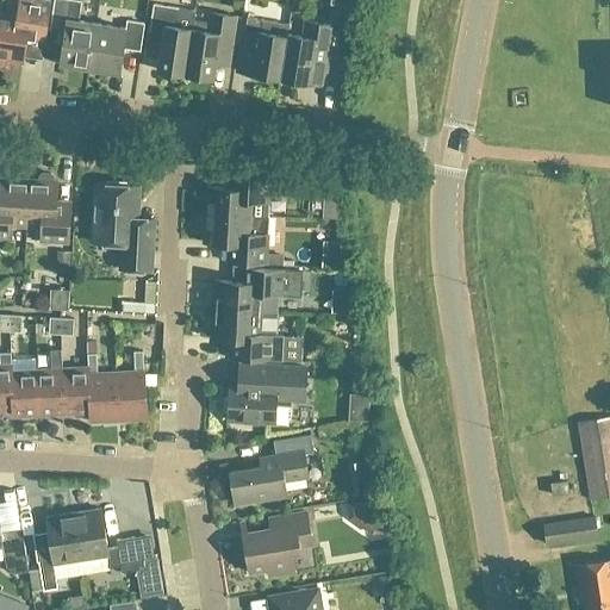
[(47,36),(51,1),(39,0),(19,0),(17,17),(1,14),(0,20),(0,64),(6,67),(7,62),(23,64),(27,32),(47,36)]
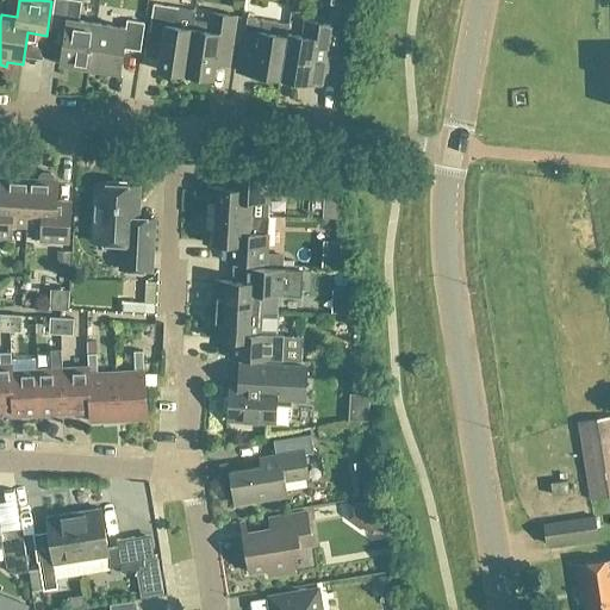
[(89,69),(97,24),(79,22),(82,2),(69,0),(54,0),(50,30),(64,32),(60,66),(89,69)]
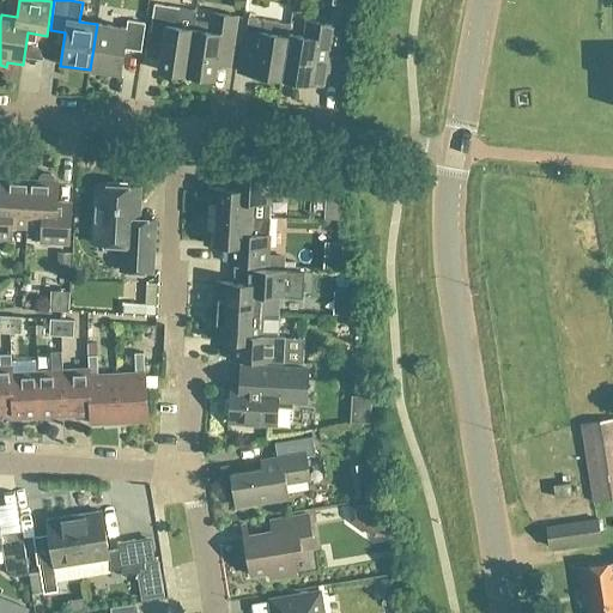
[(158,71),(186,76),(195,11),(155,5),(150,32),(164,35),(158,71)]
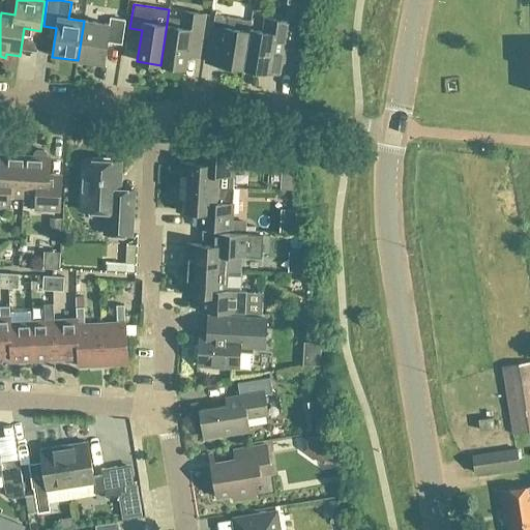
[(182,11),(181,21),(169,19),(170,9),(169,9),(160,65),(184,68),(186,57),(199,58),(205,15),(182,11)]
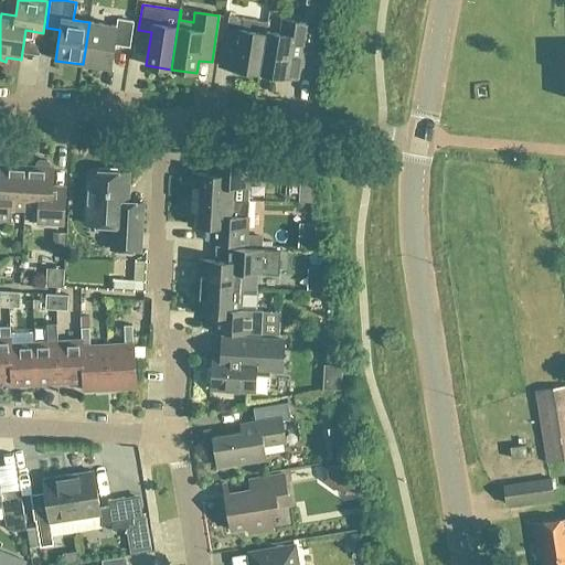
[(221,66),(259,73),(266,32),(267,23),(228,17),(221,66)]
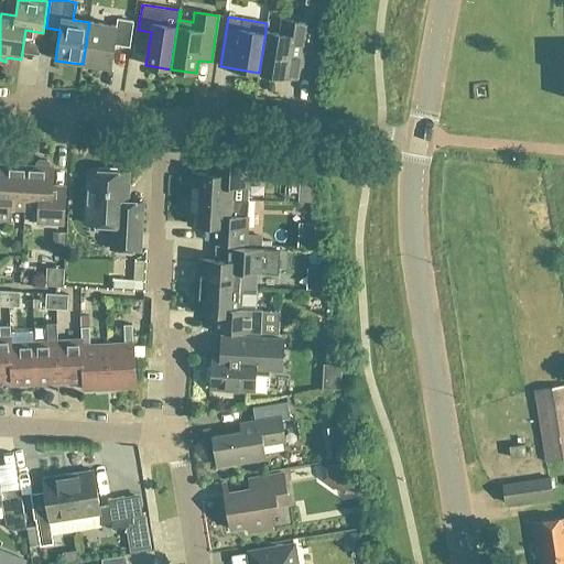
[(116,26),(89,22),(83,64),(110,68),(114,45),(130,47),(133,22),(117,19),(116,26)]
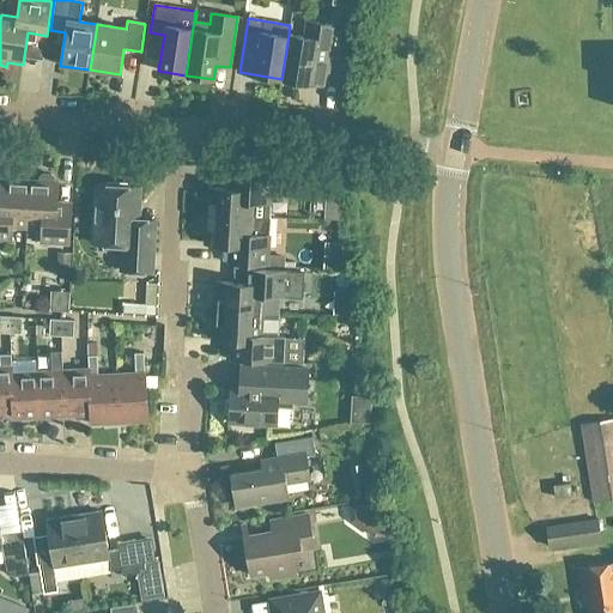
[(305,37),(289,35),(281,79),(325,86),(334,26),(308,22),(305,37)]
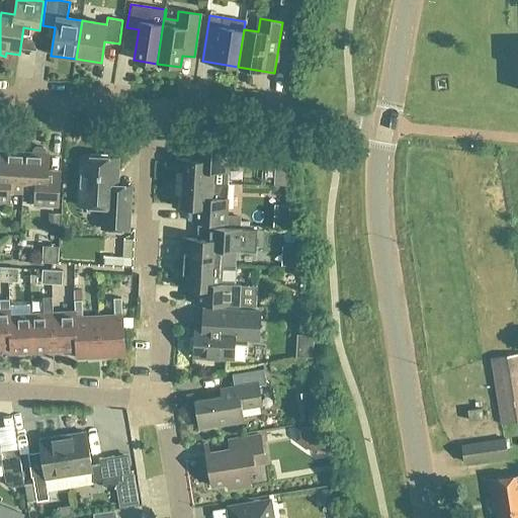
[(34,150),(33,153),(24,153),(22,193),(35,194),(34,205),(58,206),(60,181),(48,180),(49,154),(46,154),(47,151),(44,148),(36,148),(34,150)]
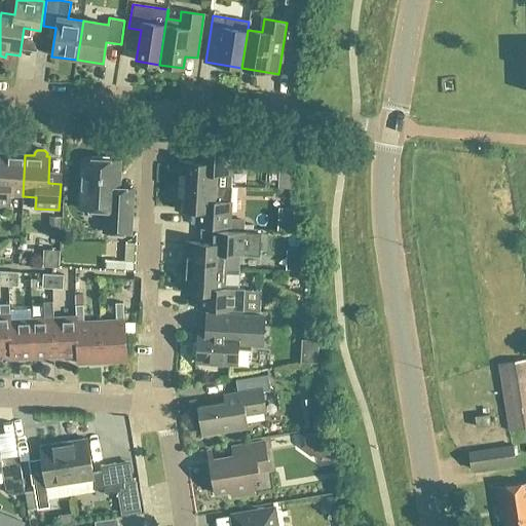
[(177,185),(232,188),(232,187),(230,187),(231,175),(232,175),(233,152),(195,150),(194,162),(178,161),(177,185)]
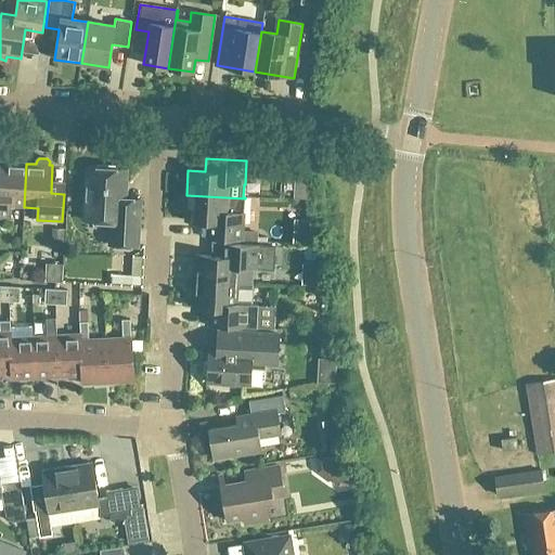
[(11,206),(24,207),(26,164),(1,163),(0,175),(0,218),(10,219),(11,206)]
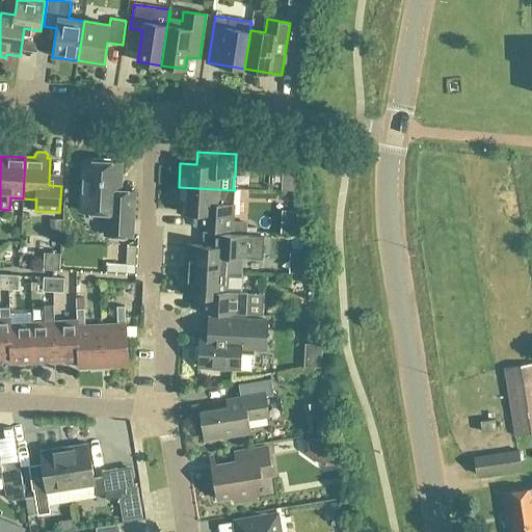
[(80,212),(106,213),(105,236),(132,237),(135,192),(121,191),(122,163),(83,161),(80,212)]
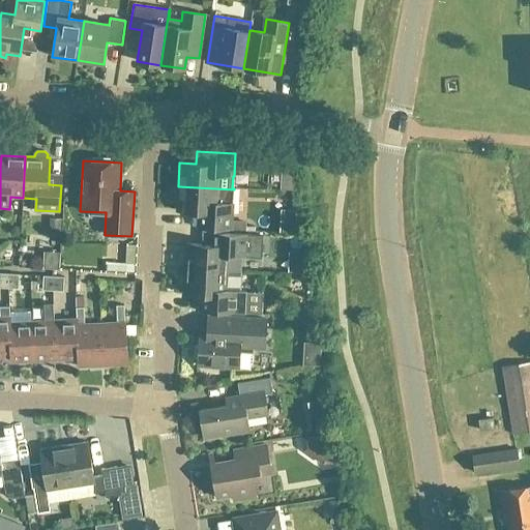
[(234,189),(178,186),(177,211),(197,212),(196,229),(245,232),(245,222),(232,222),(234,189)]
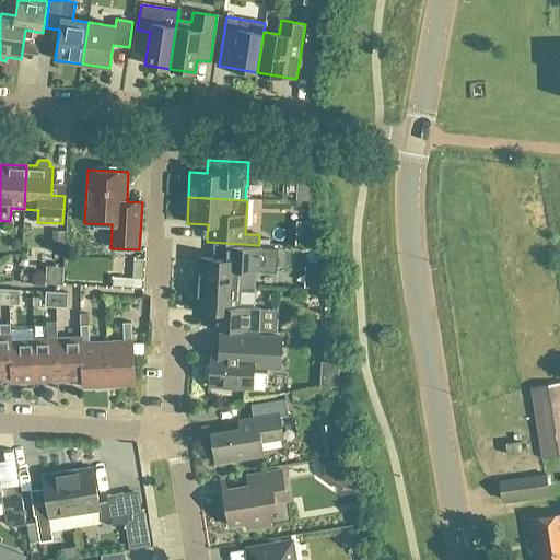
[(66,231),(53,231),(51,249),(65,251),(66,231)]
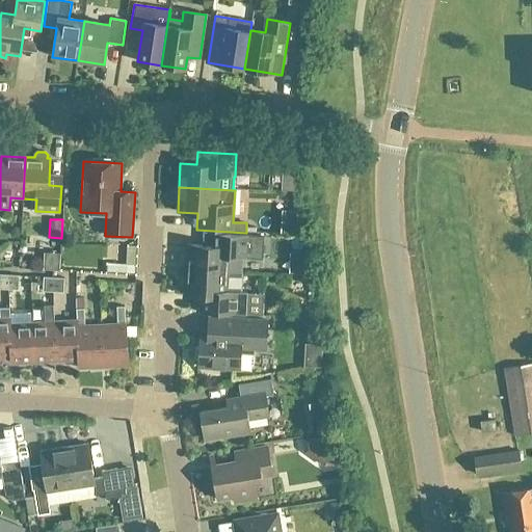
[(188,245),(186,270),(242,273),(243,259),(263,260),(264,237),(213,234),(213,246),(188,245)]
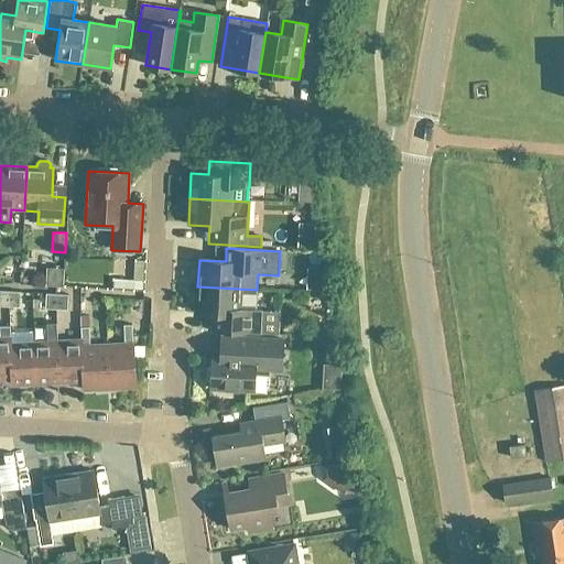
[(46,262),(47,271),(35,273),(36,288),(66,283),(63,260),(46,262)]
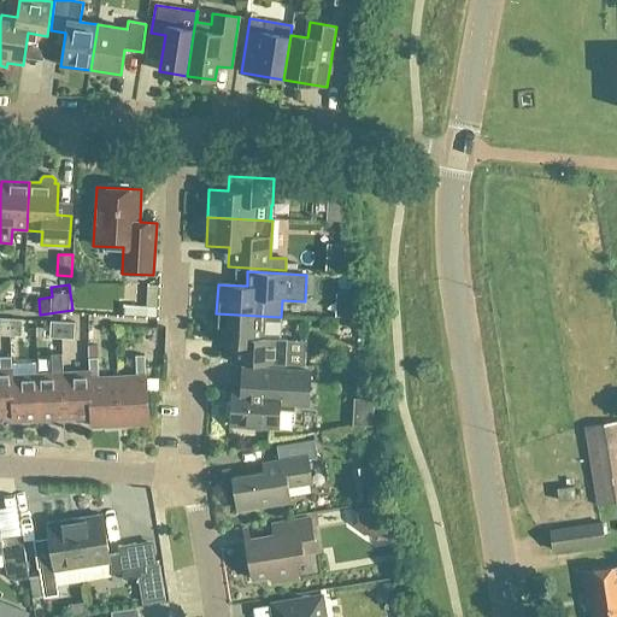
[(127,304),(127,294),(101,294),(101,313),(148,315),(150,305),(127,304)]
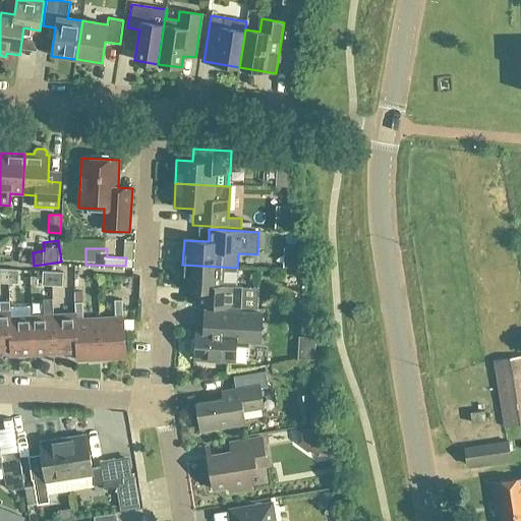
[(194,306),(241,309),(242,287),(236,287),(237,268),(182,265),(181,290),(195,290),(194,306)]
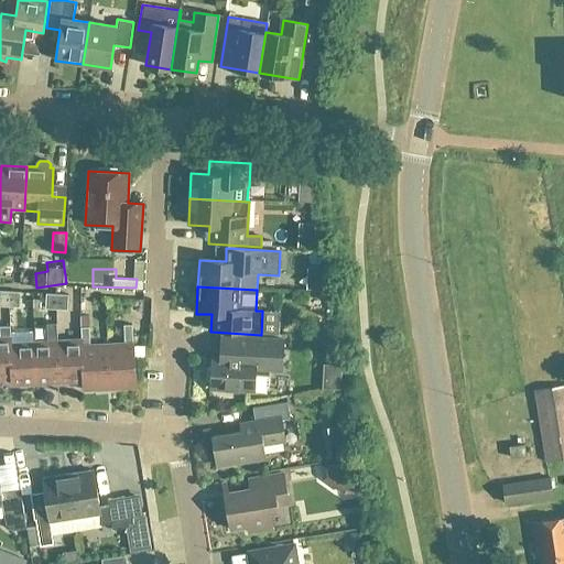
[(0,291),(0,306),(8,307),(9,292),(0,291)]
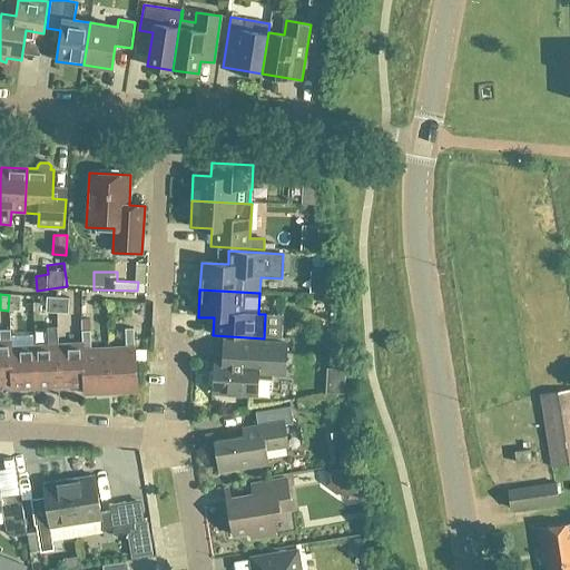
[(9,295),(8,311),(19,311),(20,296),(9,295)]
